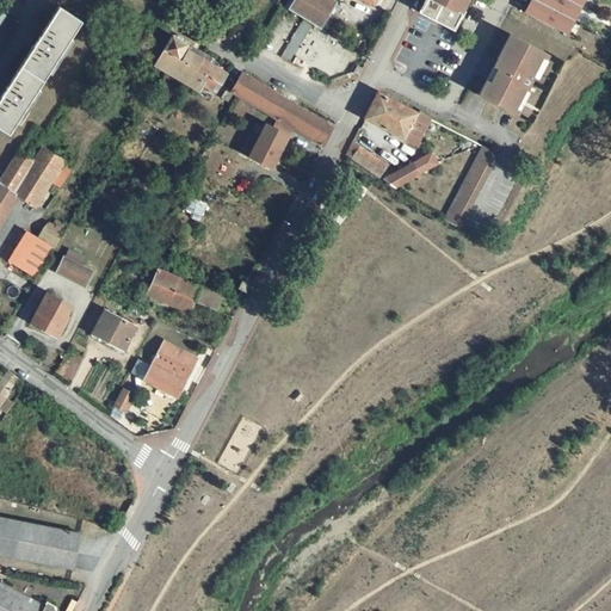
[(331,0),(295,0),(289,10),(320,29),(337,2),(331,0)]
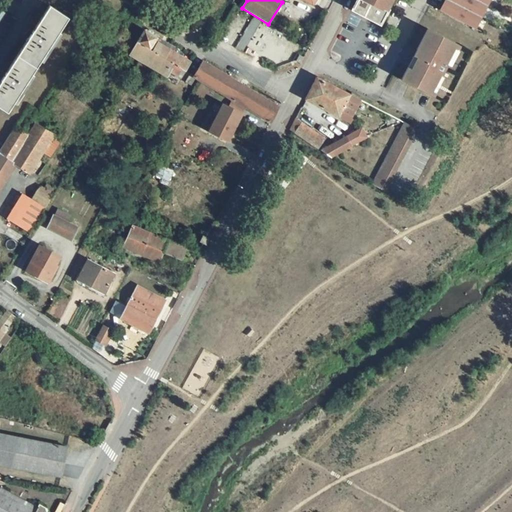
[(382,19),(391,0),(356,0),(354,5),(354,6),(354,7),(355,7),(355,8),(371,13),(382,19)]
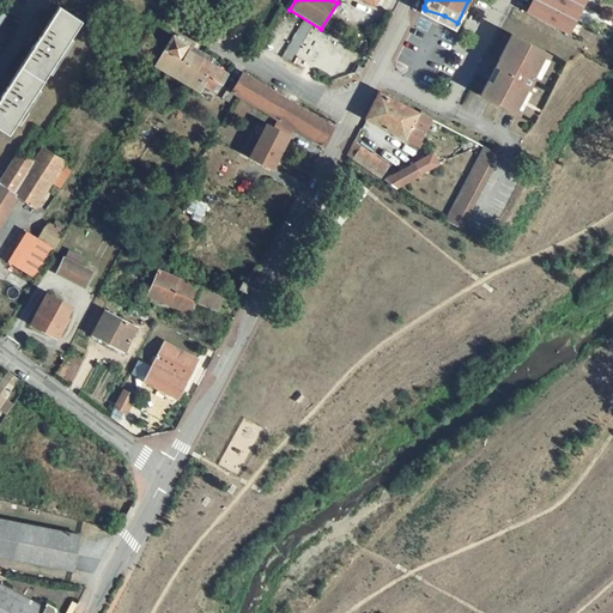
[(530,5),(527,12),(569,34),(576,19),(583,6),(586,0),(552,0),(554,1),(552,7),(548,13),(530,5)]
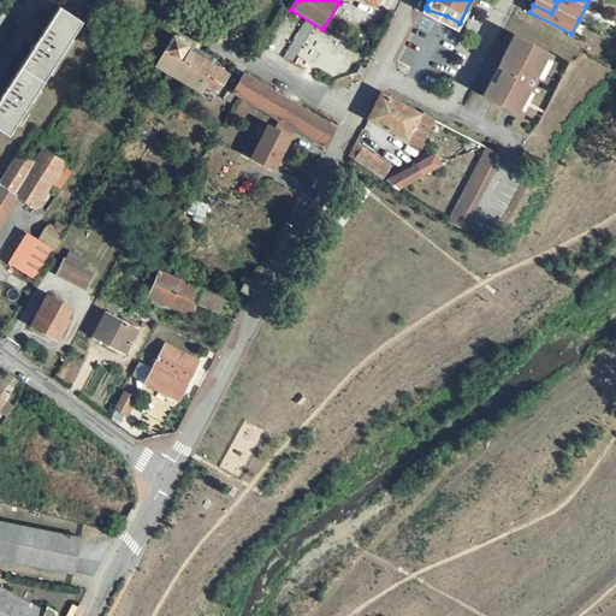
[(555,7),(540,0),(535,0),(533,5),(551,13),(555,7)]
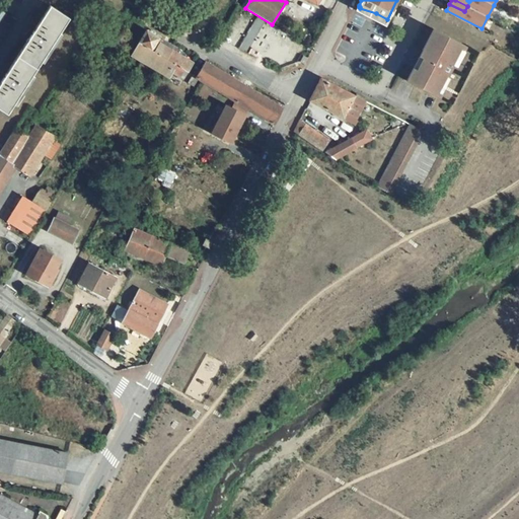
[(70,17),(50,5),(0,82),(0,108),(8,114),(70,17)]
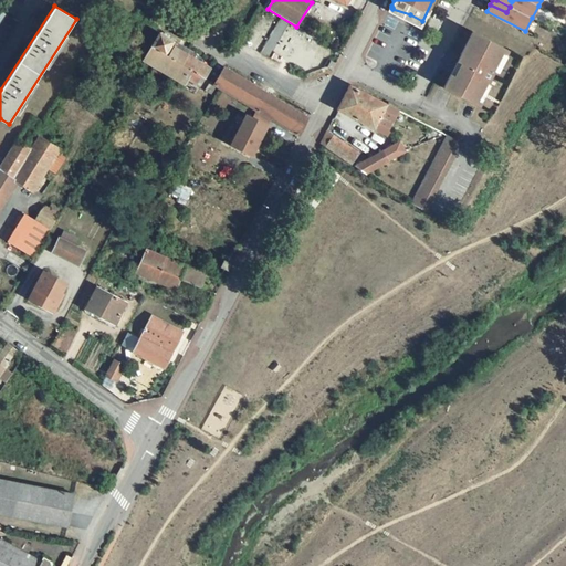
[(0,45),(17,20),(2,12),(0,14),(0,45)]
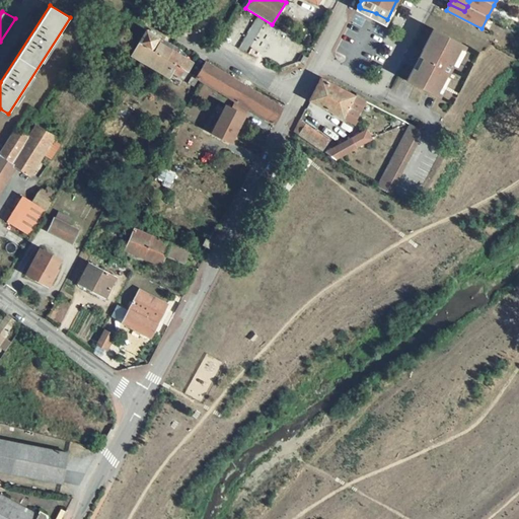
[(465,46),(434,29),(420,56),(423,58),(417,70),(414,68),(406,80),(439,97),(440,94),(437,92),(446,75),(448,75),(452,66),(451,65),(460,48),(463,50),(465,46)]
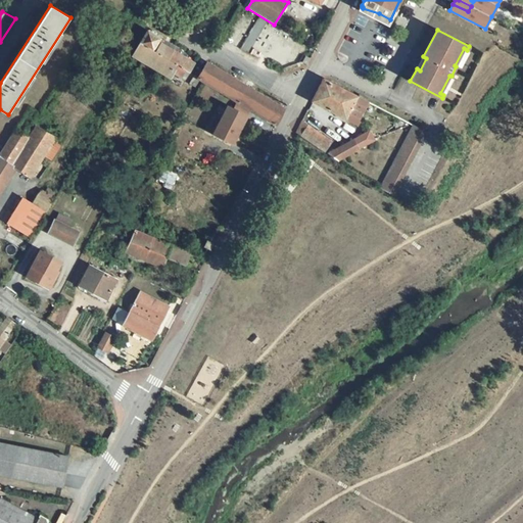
[(139,45),(115,32),(109,43),(170,78),(173,72),(181,77),(184,79),(189,72),(188,70),(193,62),(187,59),(190,54),(157,36),(151,33),(148,31),(139,45)]
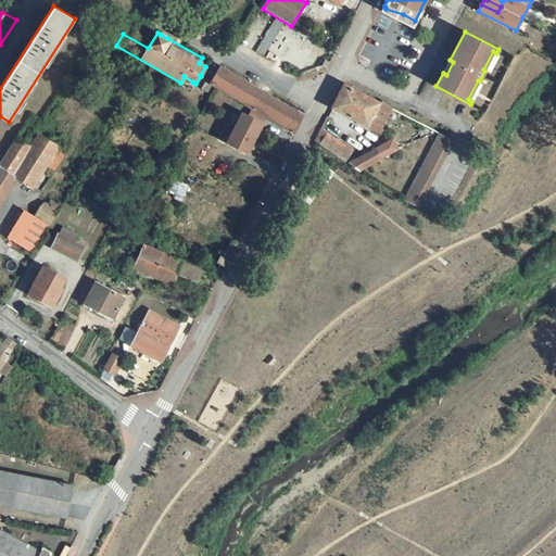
[(256,51),(273,61),(283,43),(267,34),(256,51)]
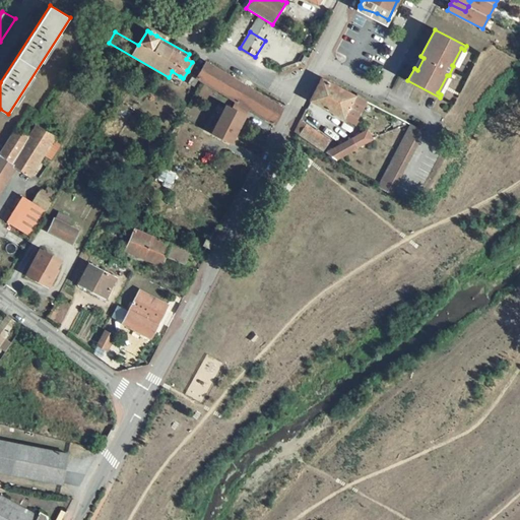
[(464,50),(461,48),(452,65),(453,66),(455,67),(464,50)]
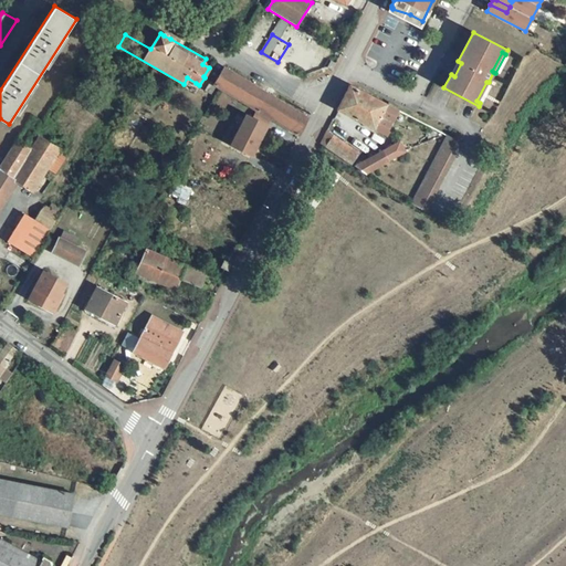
[(461,63),(458,61),(451,74),(454,76),(461,63)]
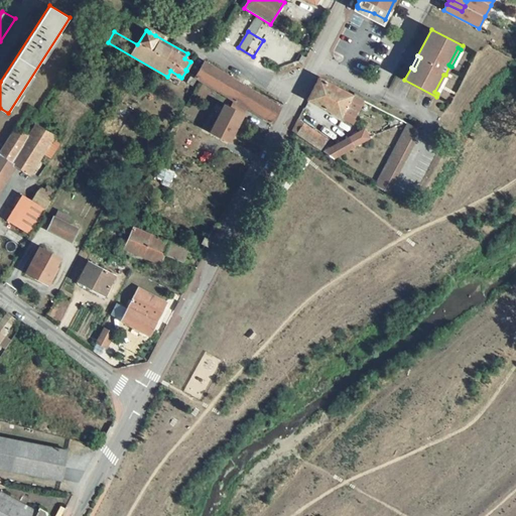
[(281,107),(205,61),(197,76),(192,74),(187,82),(191,85),(197,79),(199,80),(234,101),(246,108),(272,123),(281,107)]
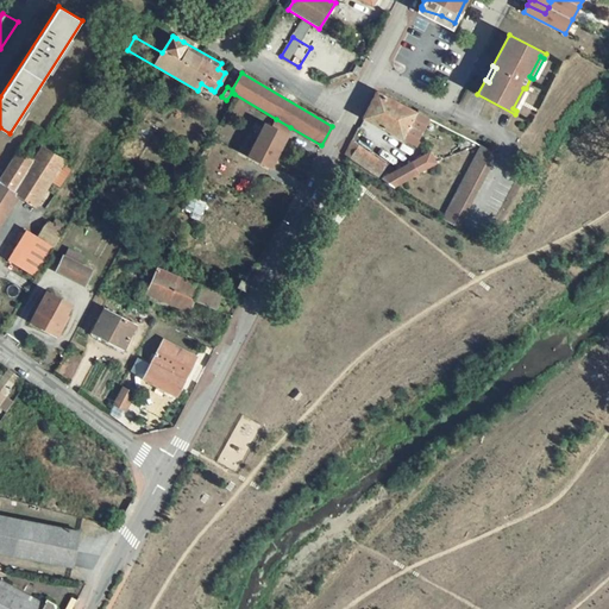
[(526,88),(523,88),(513,108),(516,111),(527,89),(526,88)]
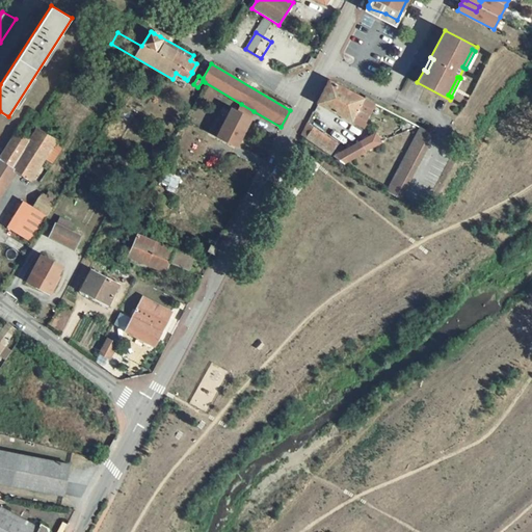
[(373,102),(329,80),(317,103),(361,126),(373,102)]
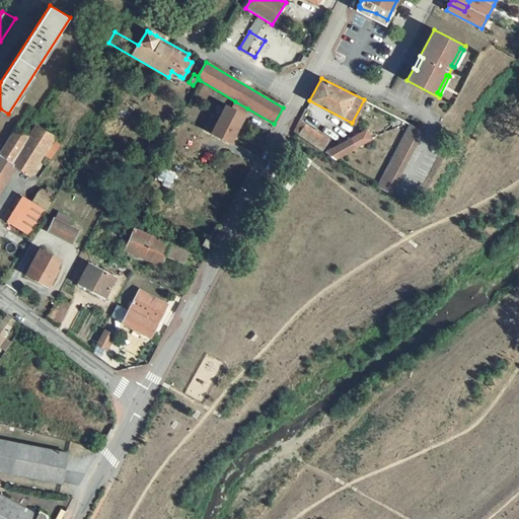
[(247,108),(235,101),(232,108),(237,112),(238,109),(241,110),(240,113),(244,116),(247,108)]
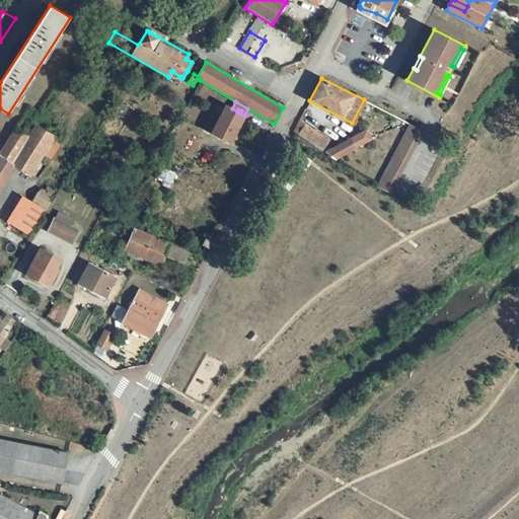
[(218,122),(212,133),(231,143),(244,116),(240,113),(237,112),(232,108),(226,105),(218,122)]
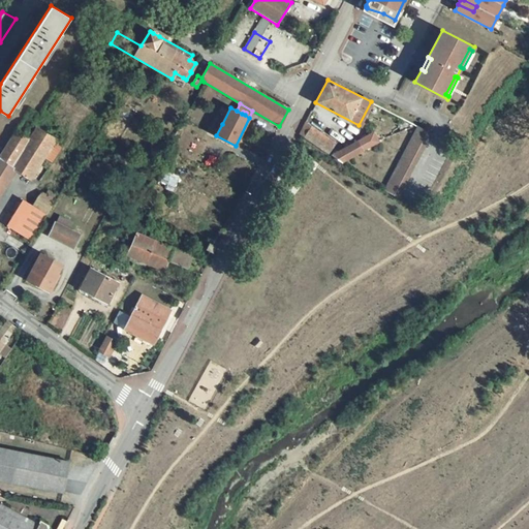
[(216,135),(222,124),(214,120),(208,131),(216,135)]
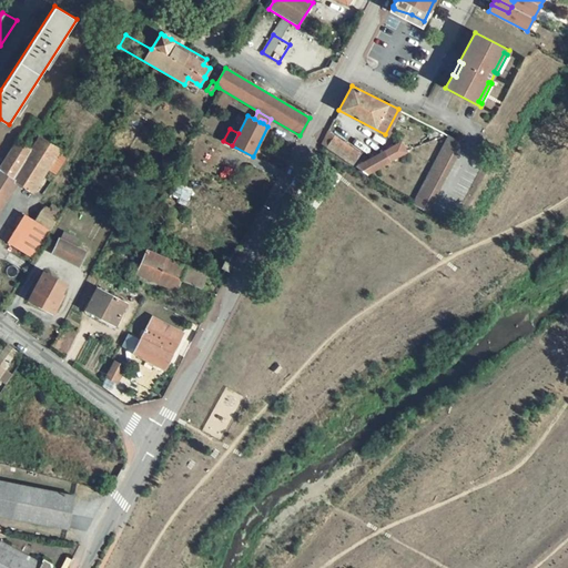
[(322,144),(326,146),(353,165),(362,153),(335,135),(328,130),(322,144)]
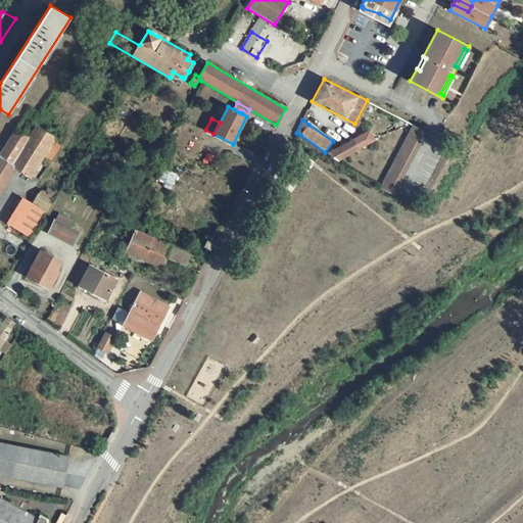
[(426,132),(413,125),(380,188),(393,195),(426,132)]
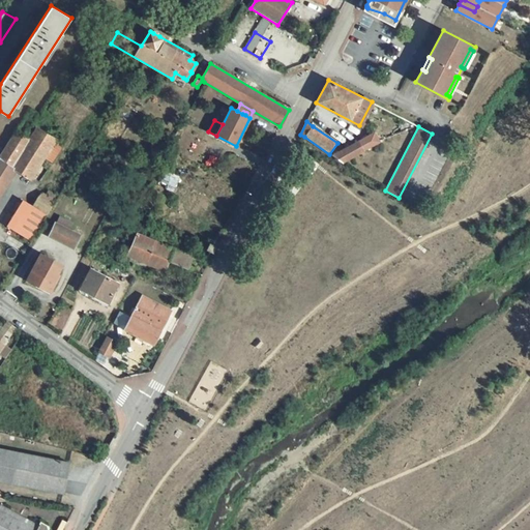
[(0,157),(0,196),(10,180),(5,176),(10,168),(16,171),(30,181),(57,140),(37,127),(29,139),(18,131),(0,157)]
